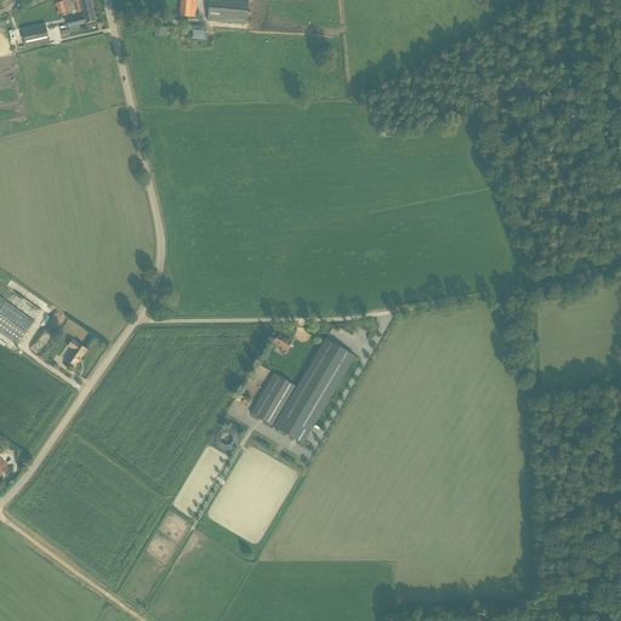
[(96,22),(90,0),(73,0),(73,3),(75,3),(78,13),(83,12),(83,18),(67,22),(69,33),(79,32),(78,27),(96,22)]
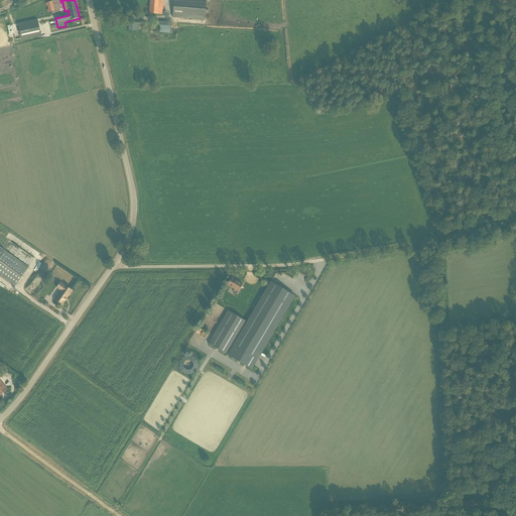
[(149,0),(149,13),(163,15),(163,0),(149,0)]
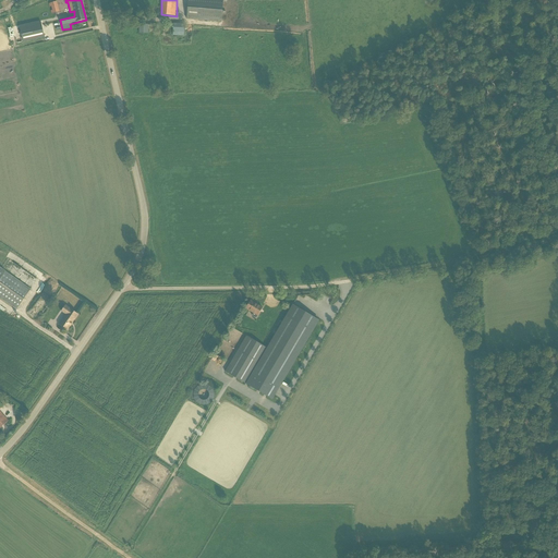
[(187,0),(186,20),(221,22),(222,14),(226,14),(226,12),(222,12),(222,0),(187,0)]
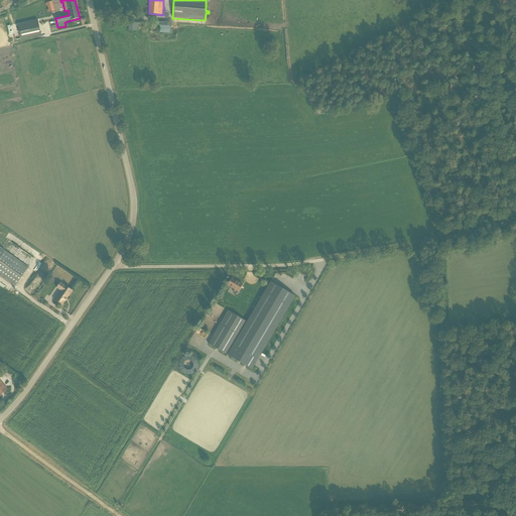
[(52,2),(44,4),(45,7),(47,6),(48,10),(46,10),(47,13),(55,11),(52,2)]
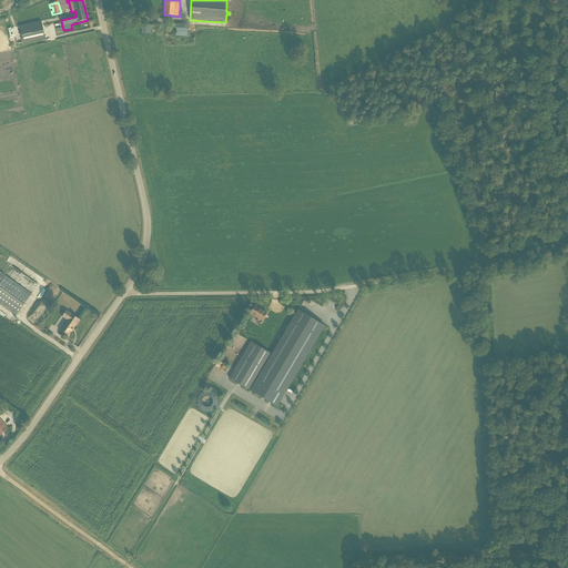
[(41,21),(20,26),(23,43),(46,38),(41,21)]
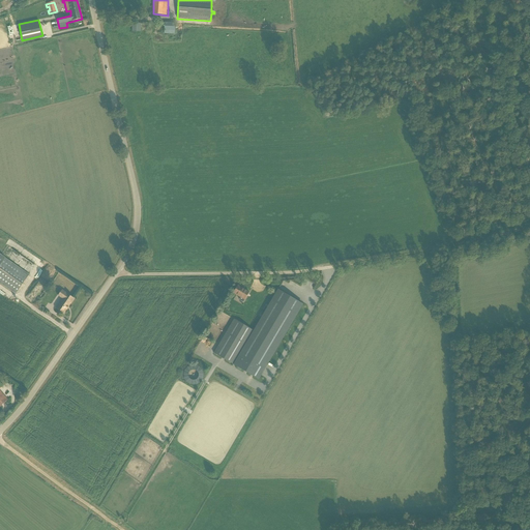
[(141,23),(131,23),(131,32),(141,32),(141,23)]
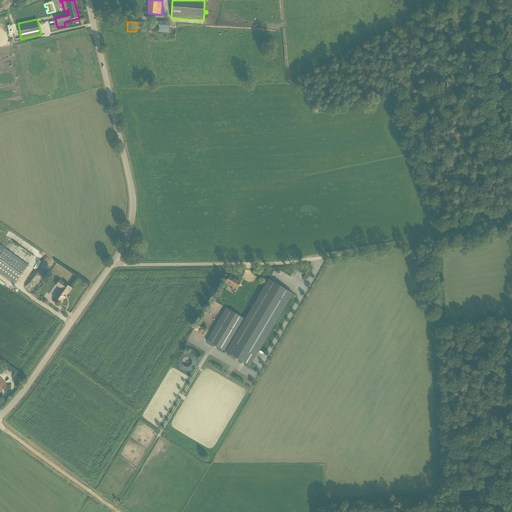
[(169,33),(169,22),(159,22),(159,32),(169,33)]
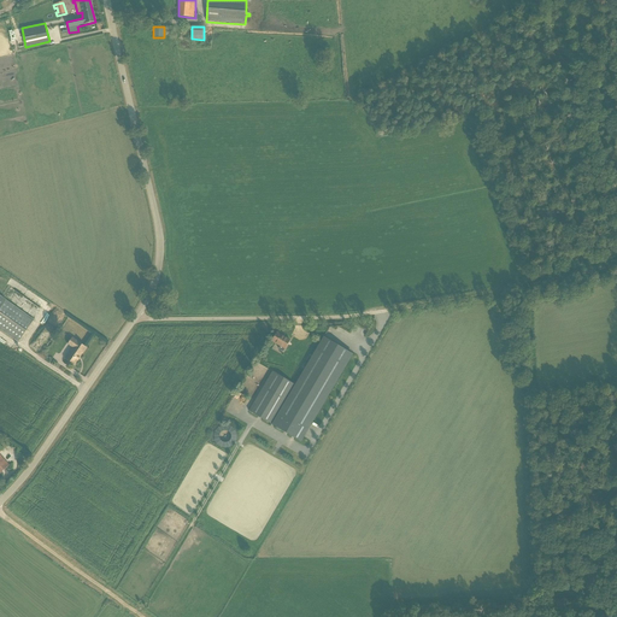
[(0,295),(0,329),(18,342),(34,321),(0,295)]
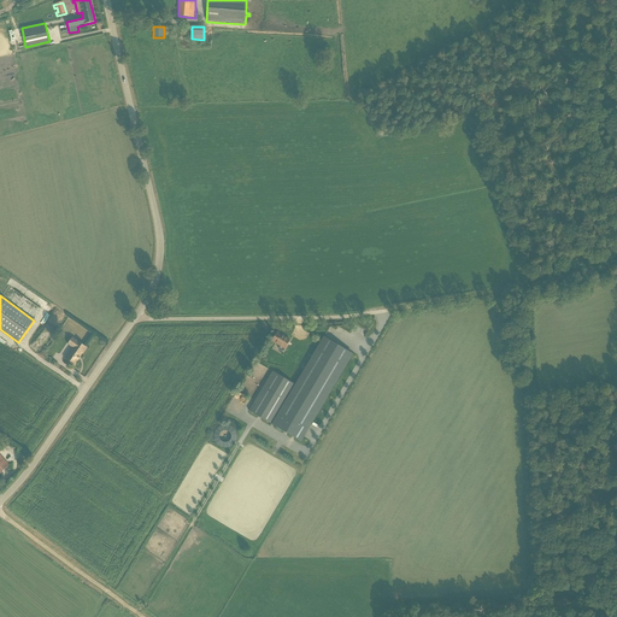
[(270,341),(283,348),(289,339),(276,331),(270,341)]
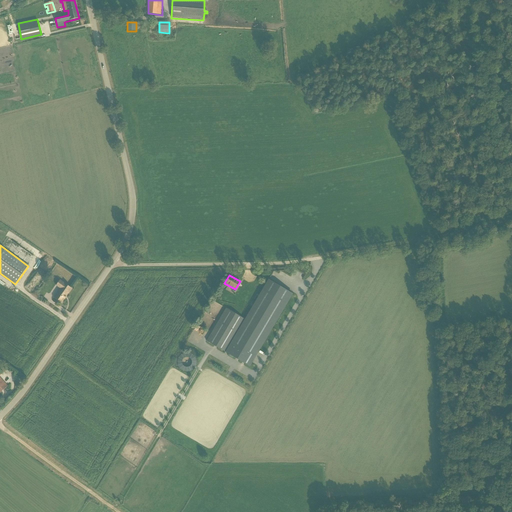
[(224,350),(250,366),(294,292),(268,277),(224,350)]
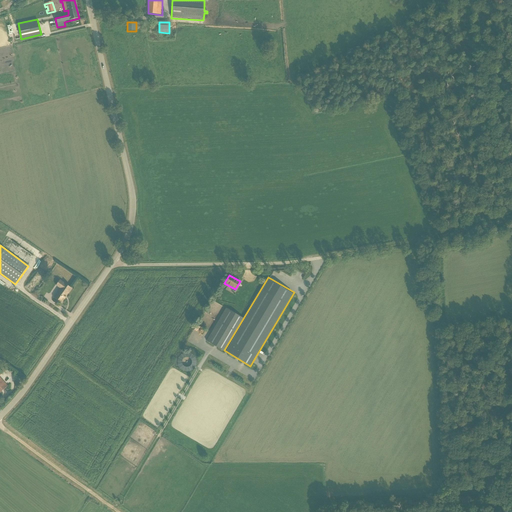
[(54,298),(62,303),(72,288),(60,280),(56,286),(60,289),(54,298)]
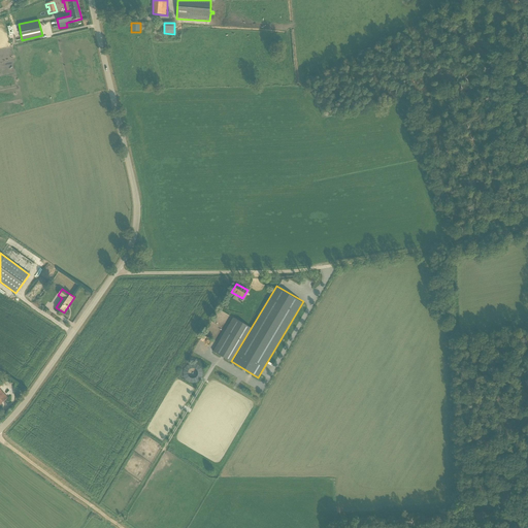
[(23,297),(30,302),(35,296),(28,290),(23,297)]
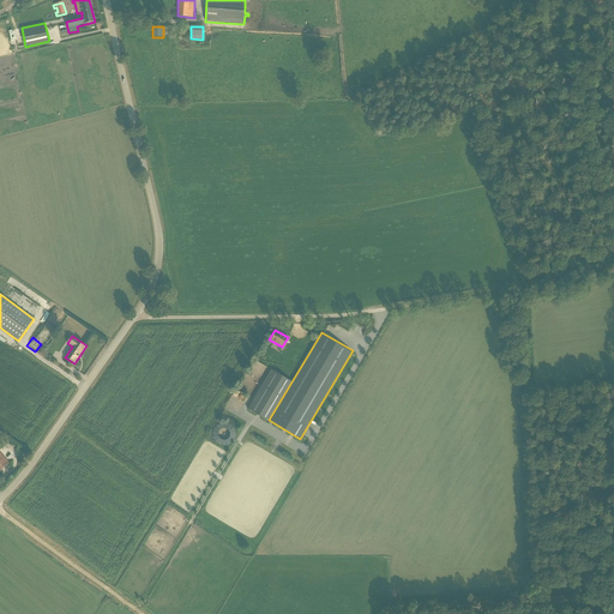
[(246,405),(269,419),(290,380),(268,367),(246,405)]
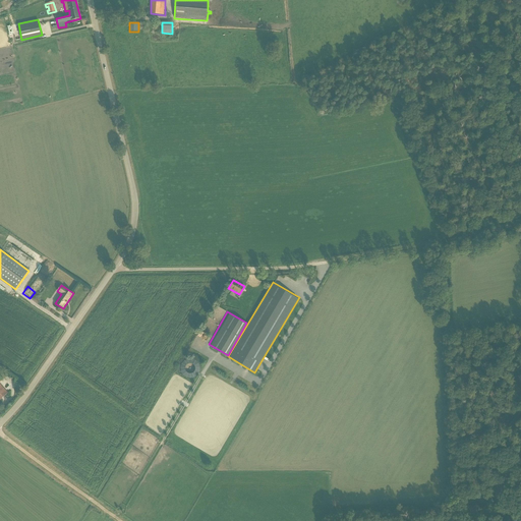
[(194,336),(200,341),(205,337),(198,331),(194,336)]
